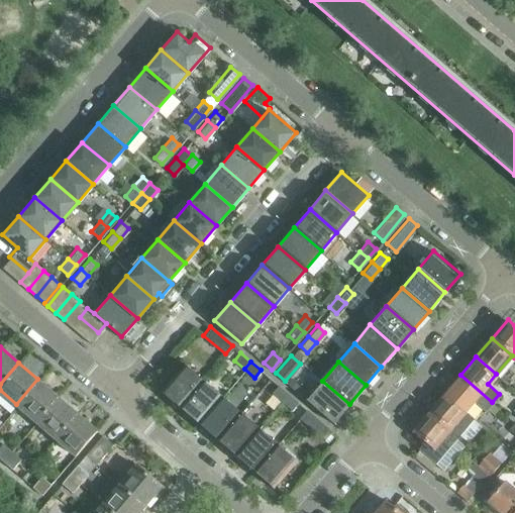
[(161,390),(180,406),(203,379),(185,363),(161,390)]
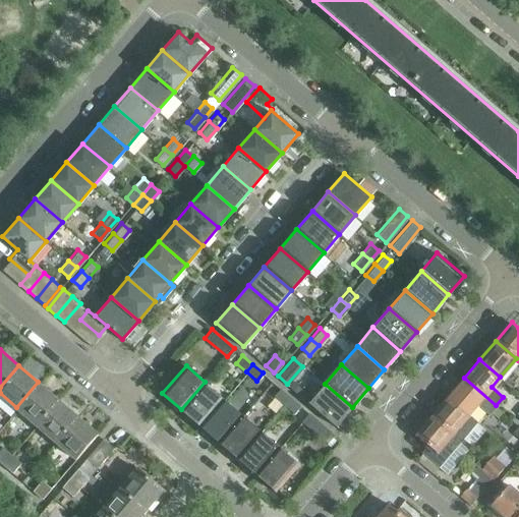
[(464,378),(448,396),(468,414),(477,403),(488,413),(496,405),(464,378)]
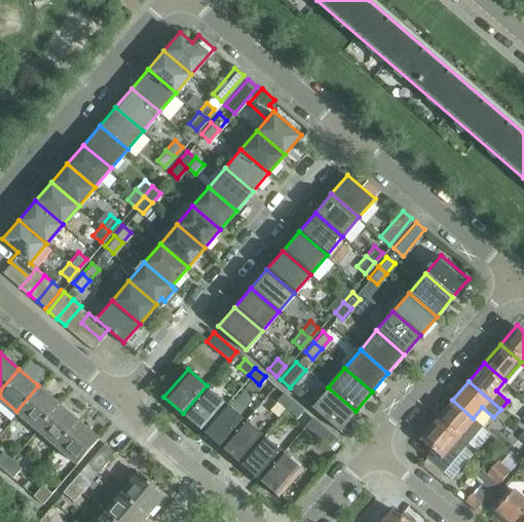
[(16,411),(36,429),(59,403),(38,385),(16,411)]
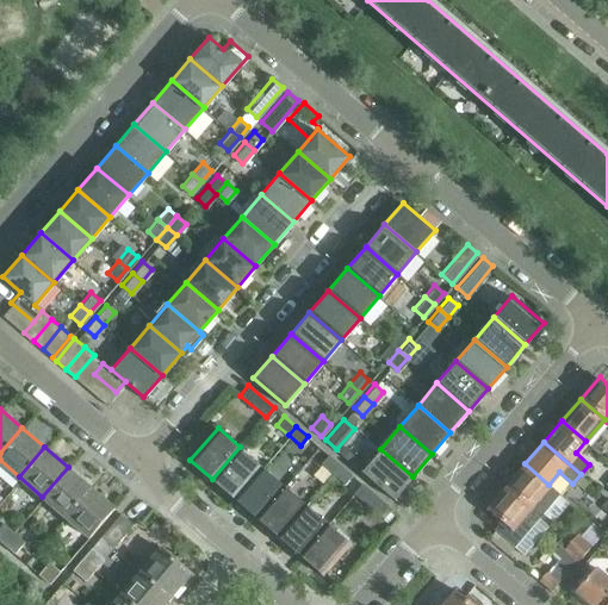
[(212,479),(234,498),(261,466),(240,447),(212,479)]
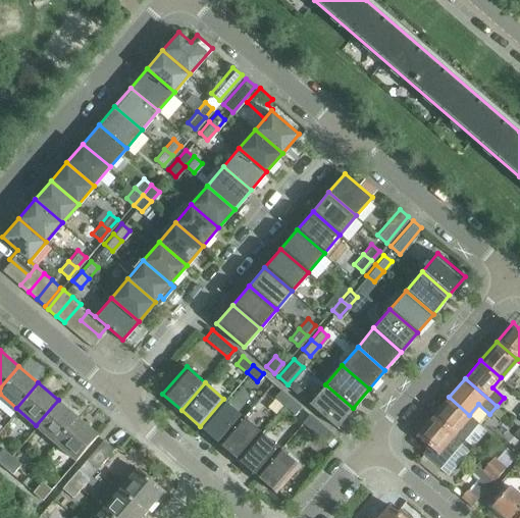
[(353,408),(325,384),(309,403),(336,426),(353,408)]
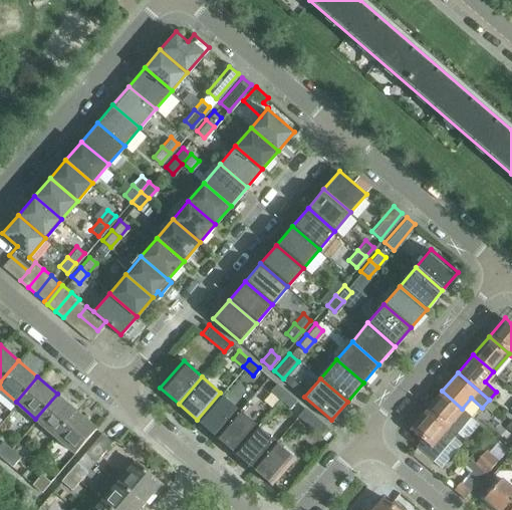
[(269,390),(280,399),(286,391),(276,381),(269,390)]
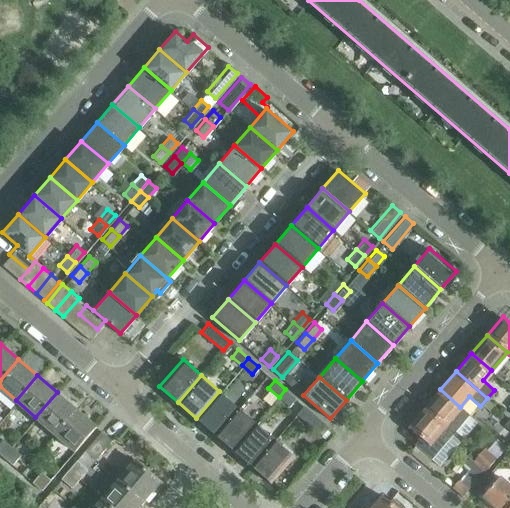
[(285,389),(279,397),(288,405),(295,397),(285,389)]
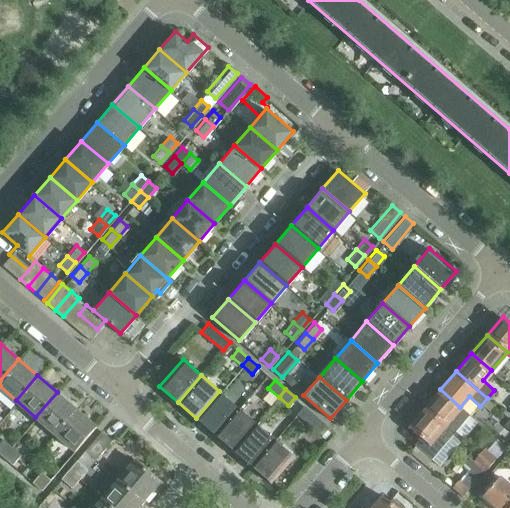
[(440,389),(425,407),(452,431),(468,413),(460,407),(440,389)]
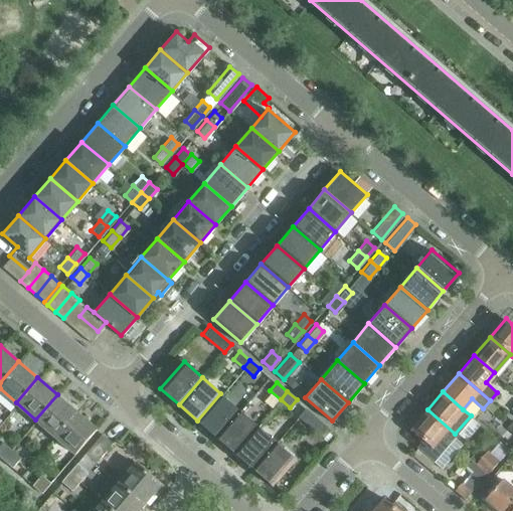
[(197,420),(216,437),(239,409),(220,393),(197,420)]
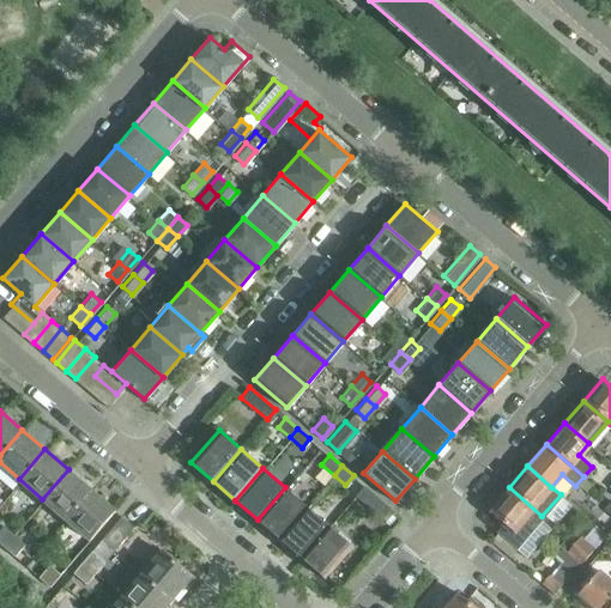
[(42,499),(65,518),(91,488),(68,469),(42,499)]
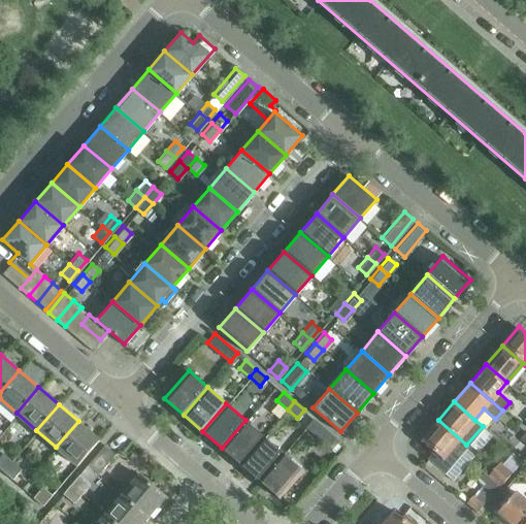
[(305,426),(328,445),(335,436),(313,417),(305,426)]
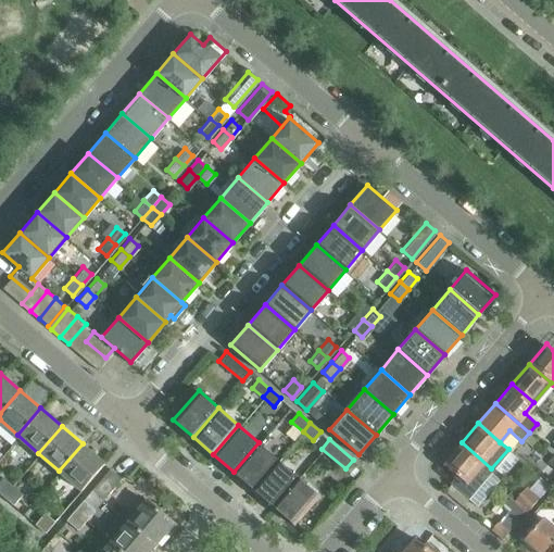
[(234,472),(253,488),(278,460),(259,442),(234,472)]
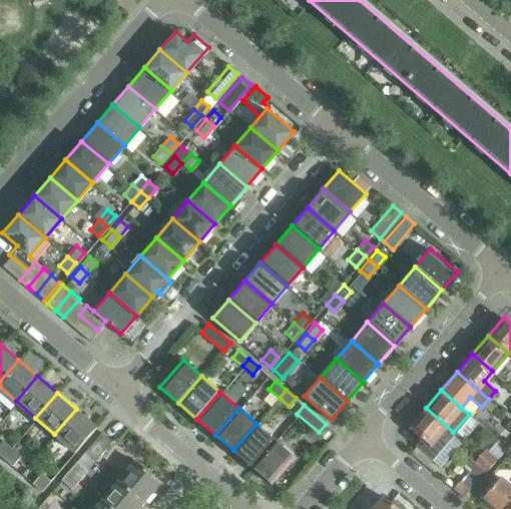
[(453,432),(426,408),(410,427),(421,437),(414,444),(431,459),(453,432)]
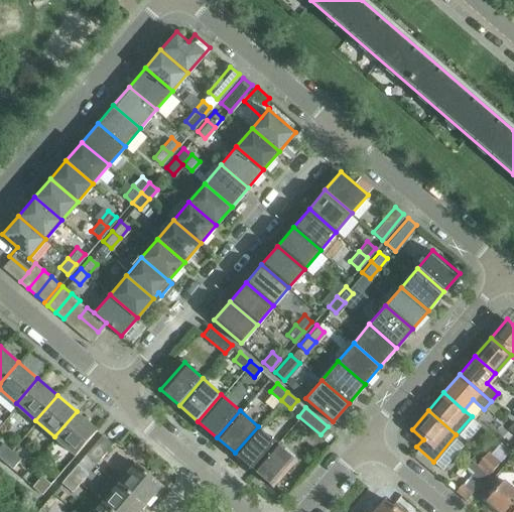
[(77,411),(54,436),(74,453),(96,427),(77,411)]
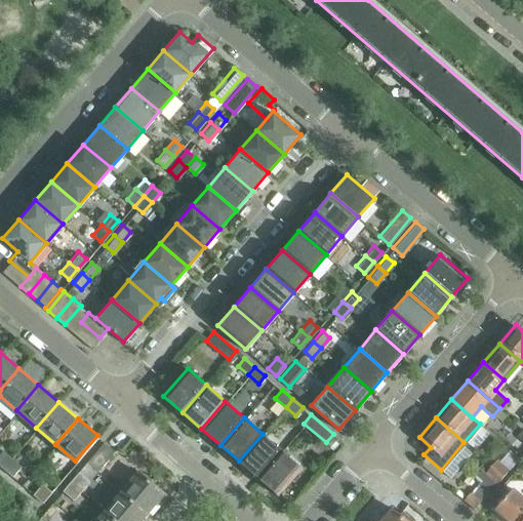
[(239,461),(258,477),(282,449),(263,434),(239,461)]
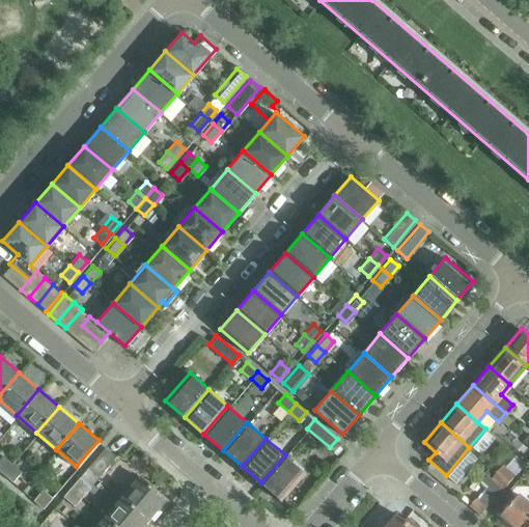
[(87,466),(98,475),(115,454),(105,445),(87,466)]
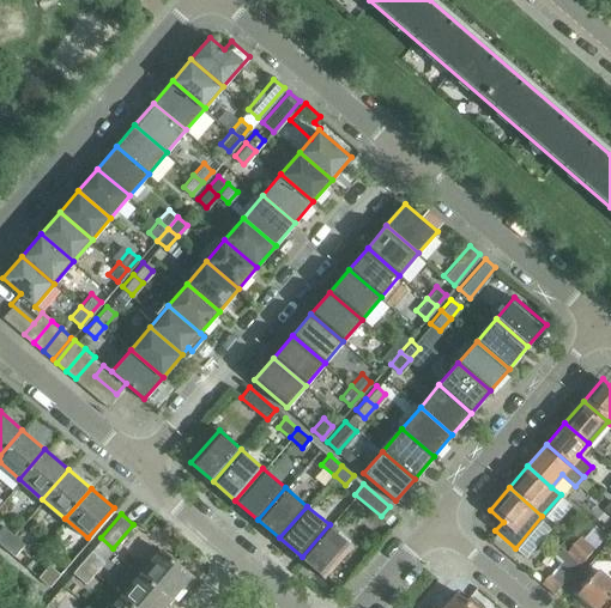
[(0,542),(2,545),(13,533),(2,523),(0,526),(0,542)]
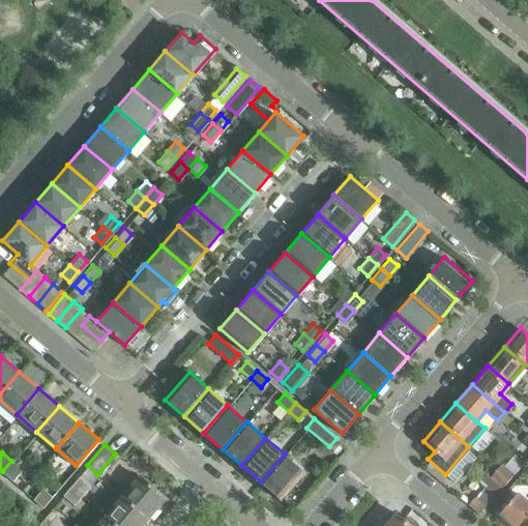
[(285,454),(261,481),(280,498),(303,470),(285,454)]
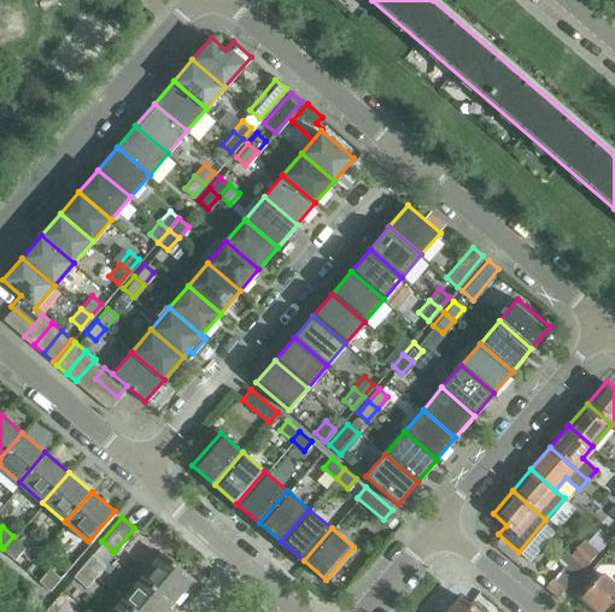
[(498,534),(492,542),(513,559),(519,552),(498,534)]
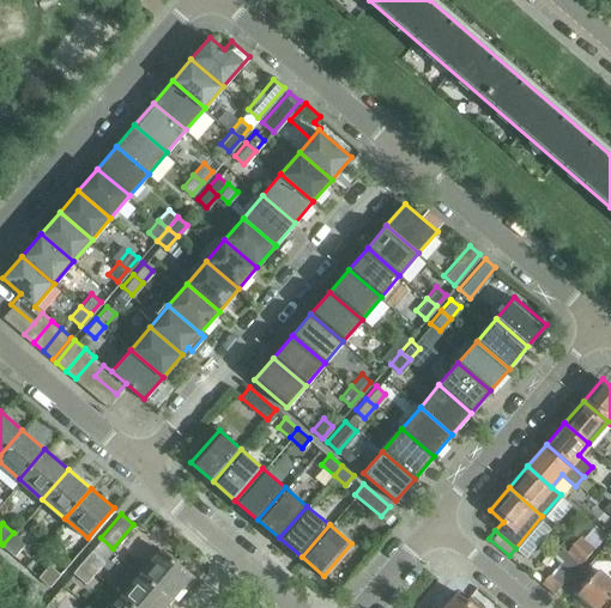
[(13,533),(2,545),(13,554),(24,542),(13,533)]
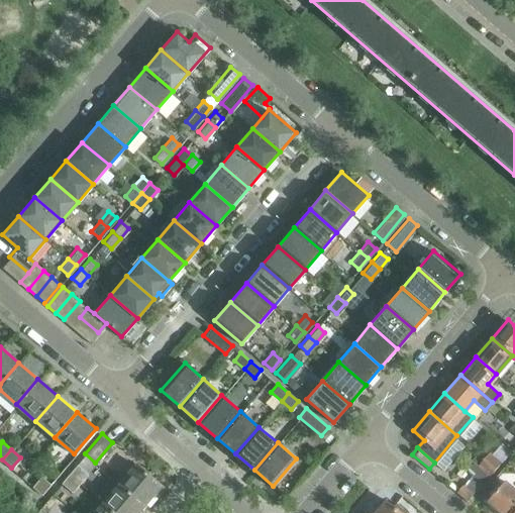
[(488,451),(483,457),(494,468),(500,460),(488,451)]
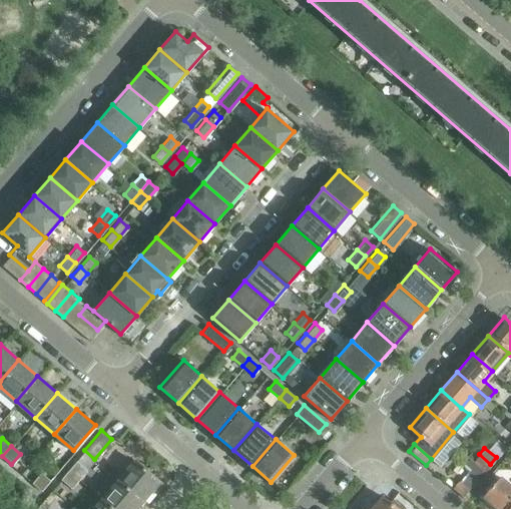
[(490,464),(479,454),(473,461),(484,470),(490,464)]
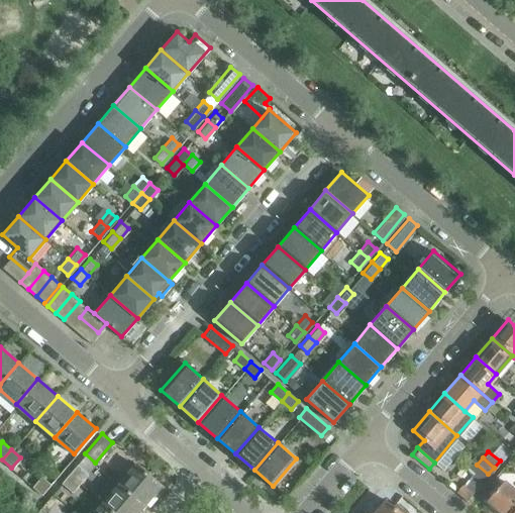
[(135,463),(119,483),(144,504),(161,485),(135,463)]
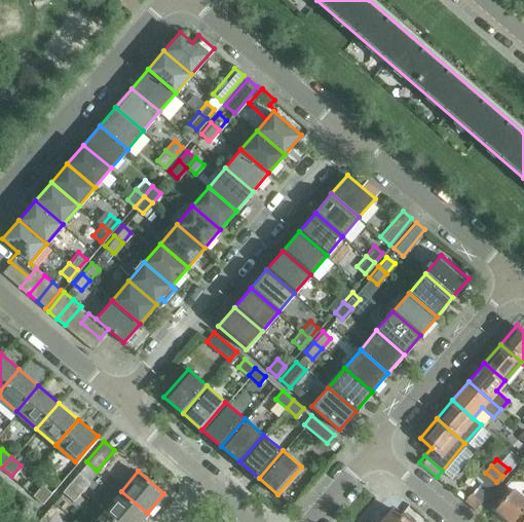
[(78,472),(70,481),(80,490),(88,481),(78,472)]
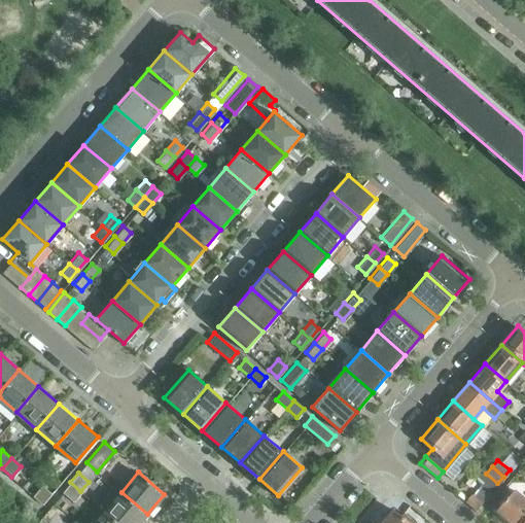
[(80,491),(70,482),(62,491),(73,500),(80,491)]
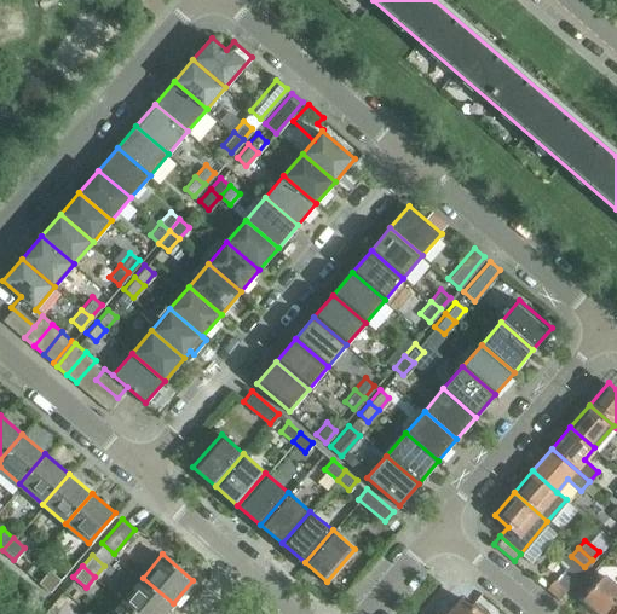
[(38,580),(48,590),(59,578),(48,568),(38,580)]
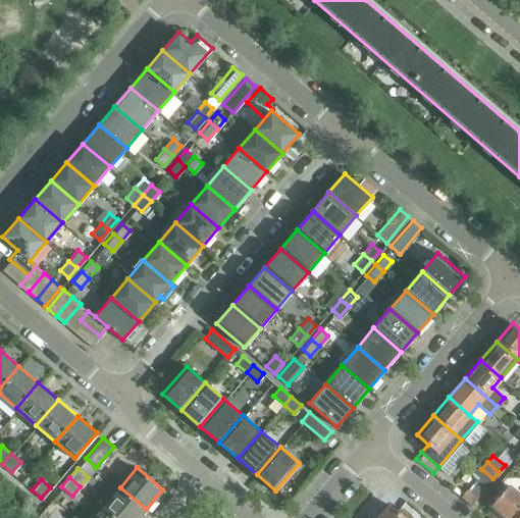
[(491,505),(507,517),(512,517),(519,509),(519,493),(510,484),(491,505)]
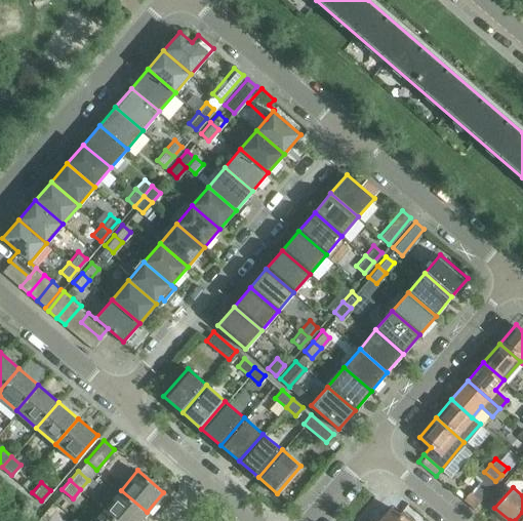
[(121,490),(105,510),(117,520),(138,520),(147,512),(121,490)]
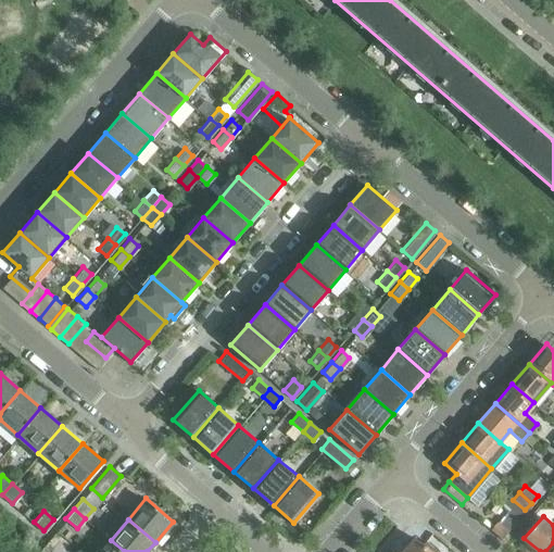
[(415,537),(401,551),(440,551),(425,540),(423,543),(415,537)]
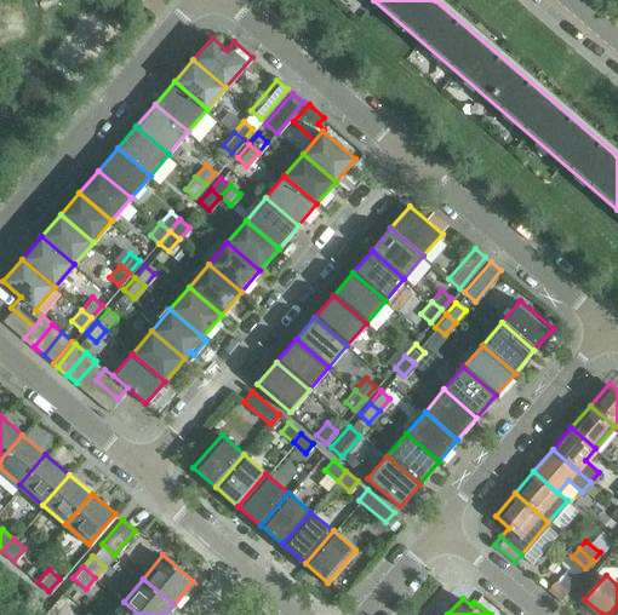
[(138,614),(124,602),(112,614),(138,614)]
